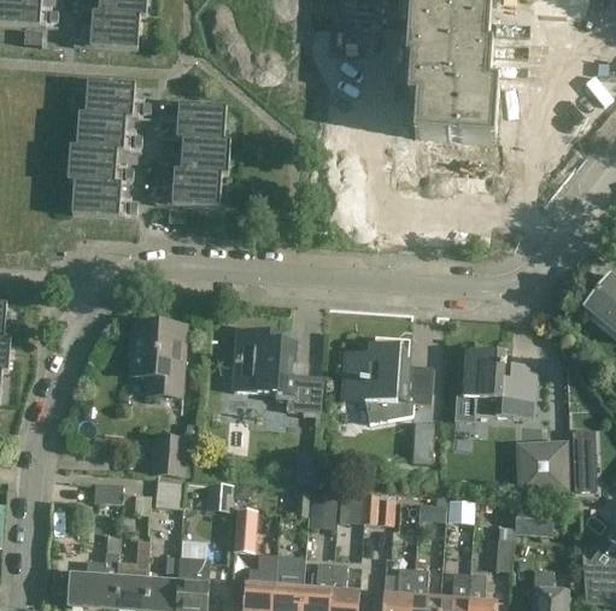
[(0,23),(23,25),(57,28),(58,11),(41,10),(42,0),(0,0),(0,23)]
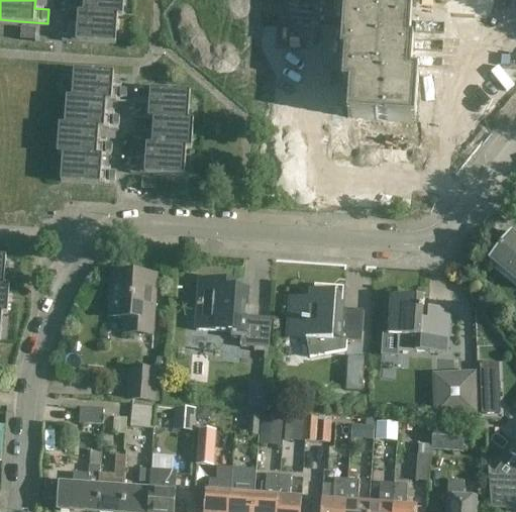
[(62,24),(61,37),(113,41),(115,41),(117,14),(122,14),(123,0),(69,0),(68,10),(77,11),(76,25),(62,24)]
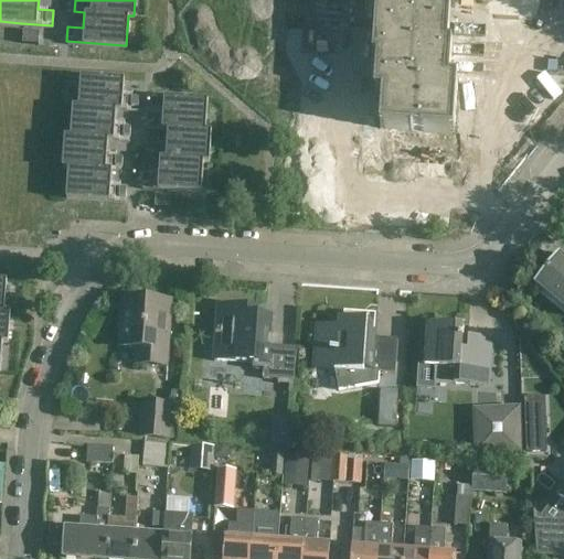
[(528,8),(528,0),(384,0),(384,1),(376,0),(373,55),(376,55),(374,89),(382,90),(380,125),(410,127),(408,139),(410,139),(411,140),(412,144),(414,146),(416,146),(418,146),(419,144),(422,142),(422,140),(423,140),(424,128),(454,130),(457,76),(449,75),(451,41),(444,40),(446,6),(440,6),(442,0),(490,0),(490,6),(528,8)]
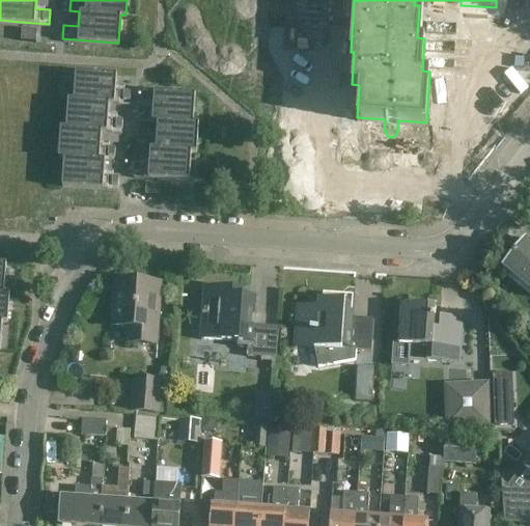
[(22,25),(21,37),(35,38),(36,26),(22,25)]
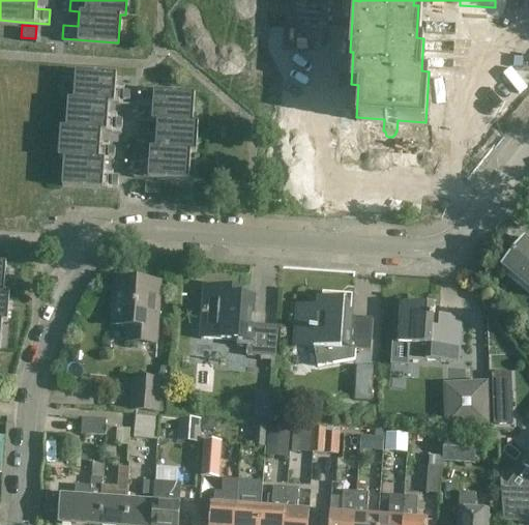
[(63,155),(61,184),(117,187),(118,174),(104,173),(105,158),(114,158),(115,145),(99,144),(100,129),(121,130),(122,117),(108,116),(109,101),(128,103),(129,88),(115,87),(116,70),(75,68),(74,96),(67,96),(65,125),(60,124),(58,154),(63,155)]
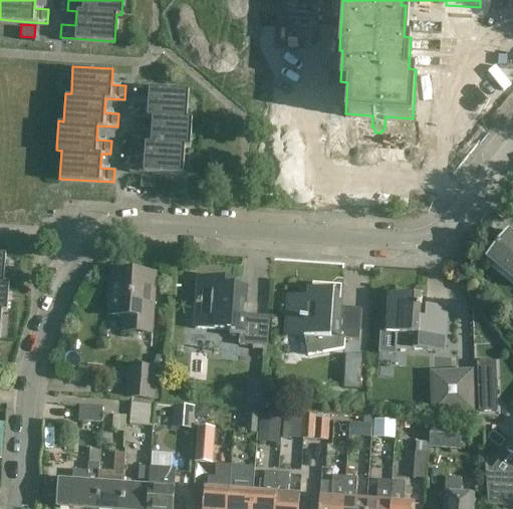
[(130,156),(129,169),(183,173),(185,146),(190,146),(192,115),(187,115),(189,88),(149,85),(148,101),(134,100),(133,113),(152,114),(151,129),(137,128),(136,142),(145,143),(144,157),(130,156)]
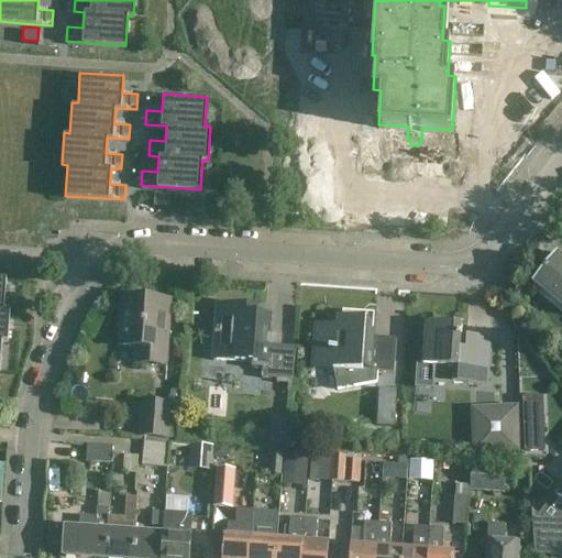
[(154,190),(153,203),(168,204),(169,192),(154,190)]
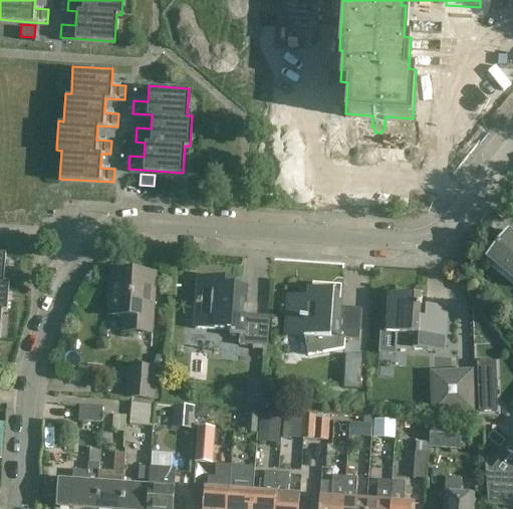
[(512,278),(512,231),(507,227),(484,255),(512,278)]
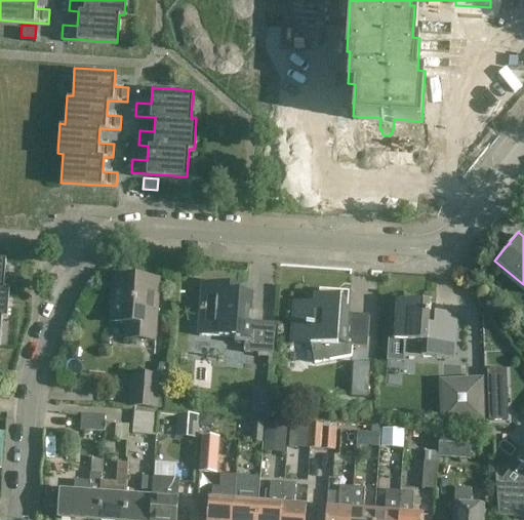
[(0,344),(2,315),(7,316),(9,286),(4,285),(6,257),(0,256),(0,344)]
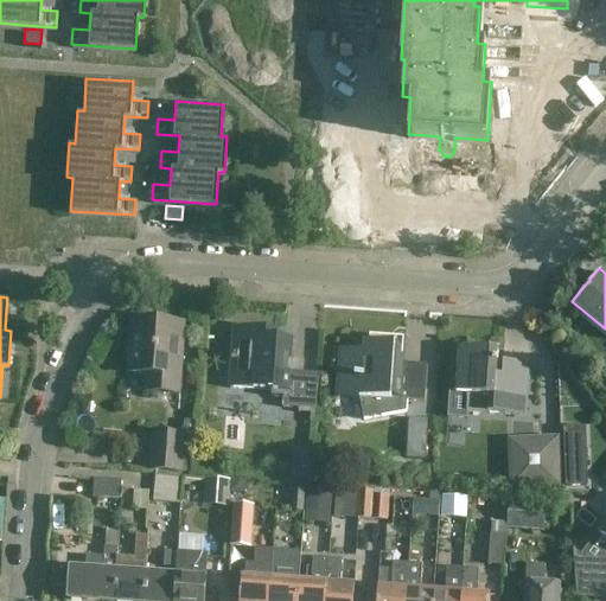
[(144,370),(142,389),(179,391),(184,320),(129,317),(126,369),(144,370)]
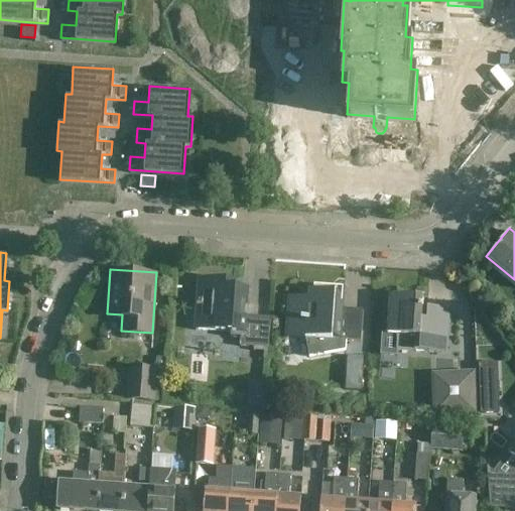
[(240,335),(240,343),(269,345),(271,314),(244,312),(245,301),(247,301),(248,285),(235,284),(236,277),(198,275),(194,327),(230,329),(230,334),(240,335)]
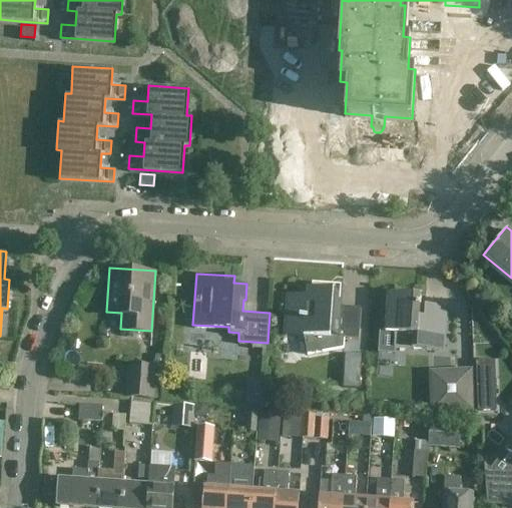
[(287,294),(285,332),(303,333),(307,352),(343,345),(344,336),(359,337),(361,306),(340,305),(341,288),(307,286),(306,295),(287,294)]
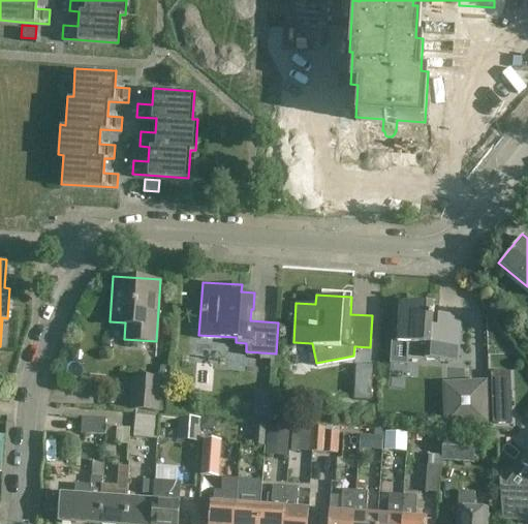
[(406,341),(406,343),(405,356),(458,360),(461,314),(437,312),(436,329),(432,328),(433,302),(399,300),(396,340),(406,341)]
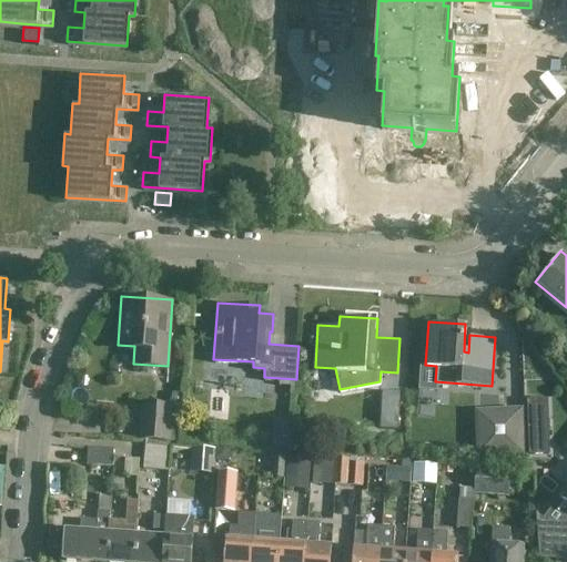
[(172,388),(172,404),(142,401),(140,437),(144,437),(142,465),(168,467),(169,438),(179,439),(181,405),(183,405),(184,389),(172,388)]
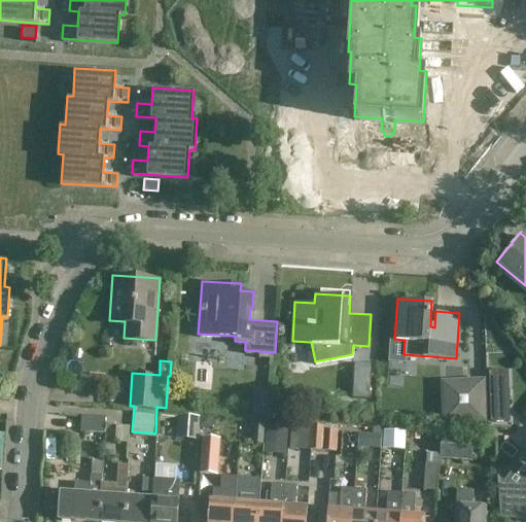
[(80,428),(104,430),(105,414),(81,412),(80,428)]
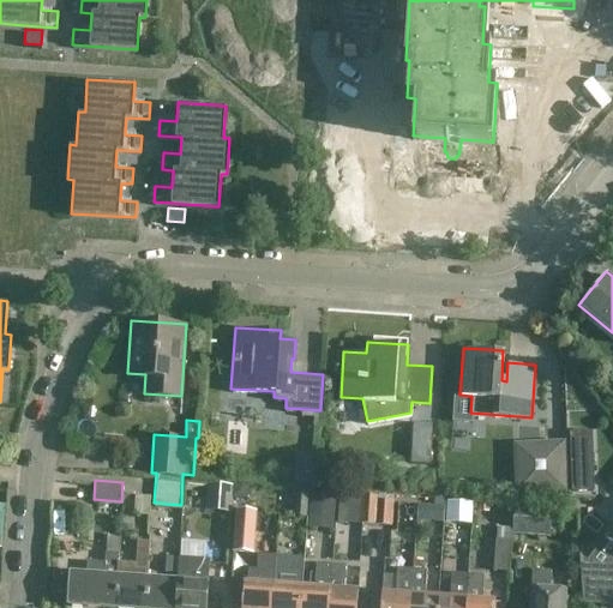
[(209,480),(206,504),(230,506),(233,482),(209,480)]
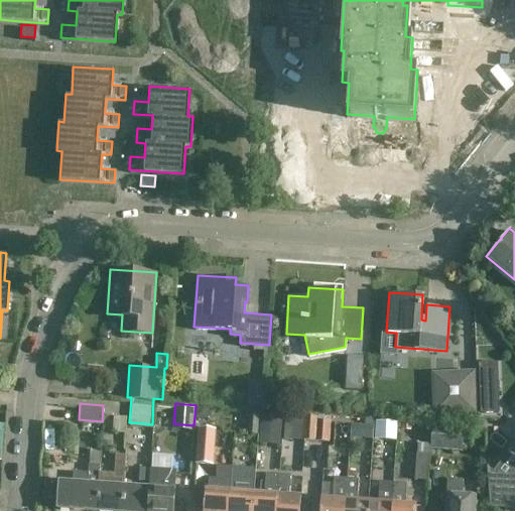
[(514,443),(509,452),(501,462),(514,473),(514,403),(514,404),(514,443)]
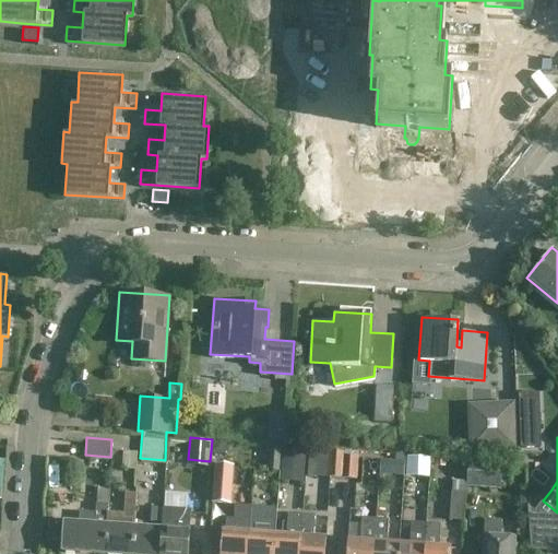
[(268,444),(265,467),(277,468),(280,445),(268,444)]
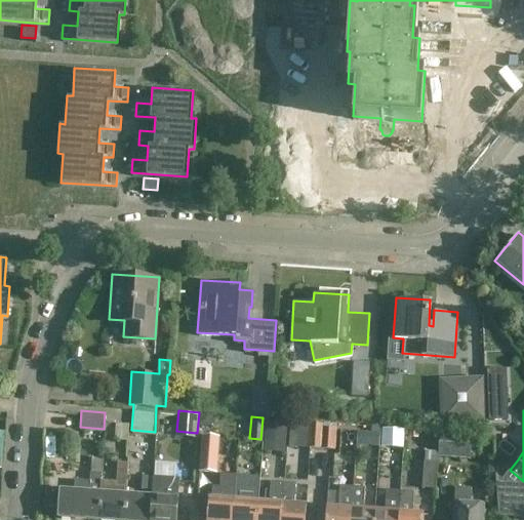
[(321,442),(322,420),(308,420),(307,445),(320,446),(321,442)]
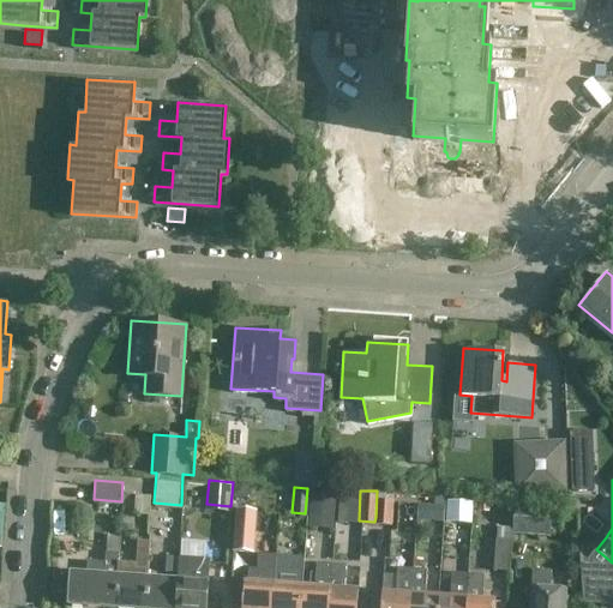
[(376,517),(374,522),(374,523),(391,523),(392,492),(377,491),(376,517)]
